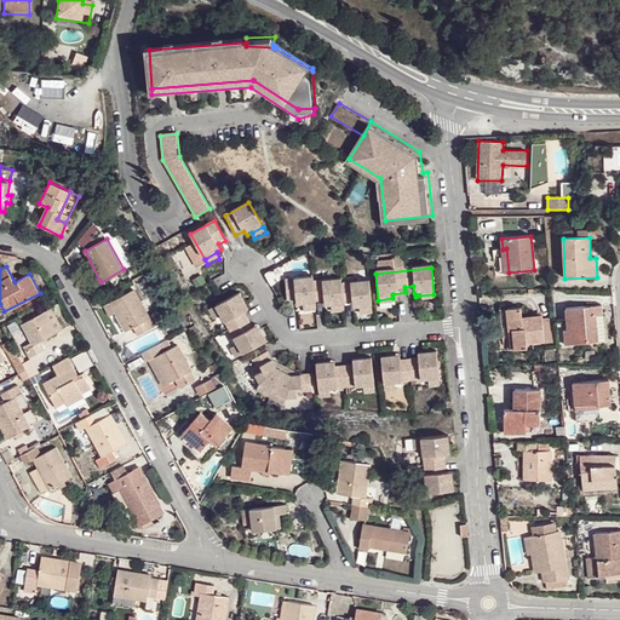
[(286,281),(288,304),(297,303),(297,309),(303,308),(315,305),(322,304),(323,309),(331,309),(344,308),(352,308),(354,311),(359,310),(372,309),(368,281),(342,285),(340,281),(313,282),(313,279),(286,281)]
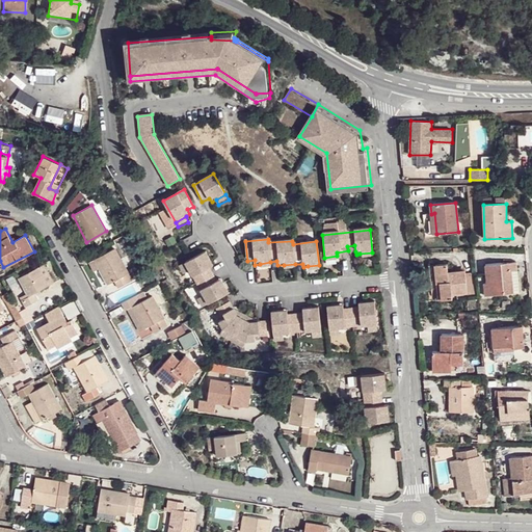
[(125,266),(122,261),(114,247),(96,259),(109,284),(112,282),(116,289),(132,280),(125,266)]
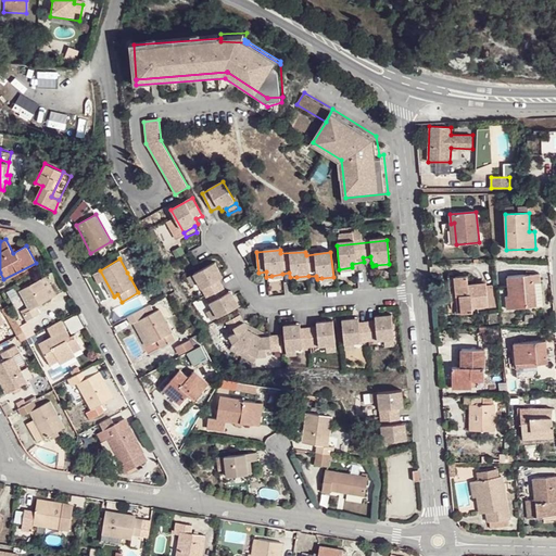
[(215,263),(192,276),(198,286),(212,312),(216,319),(239,307),(231,294),(227,295),(219,280),(224,278),(215,263)]
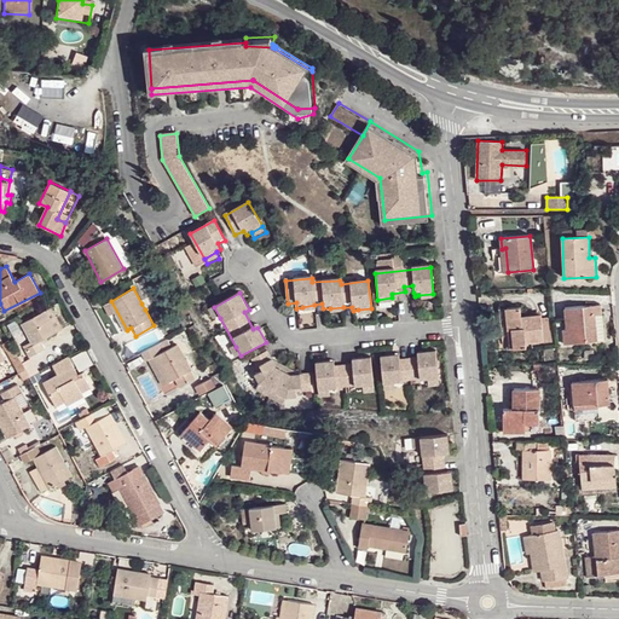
[(596,341),(594,313),(591,313),(590,306),(565,310),(566,330),(562,331),(563,345),(596,341)]
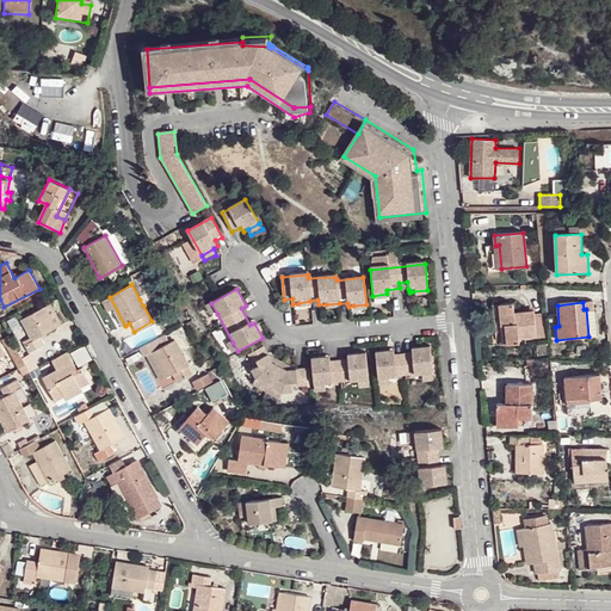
[(42,335),(62,325),(50,303),(22,319),(34,339),(24,344),(30,353),(47,344),(42,335)]
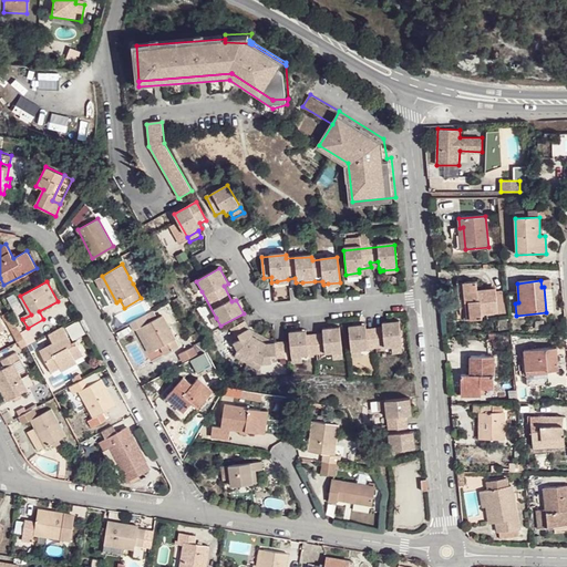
[(196,281),(192,284),(197,294),(202,291),(196,281)]
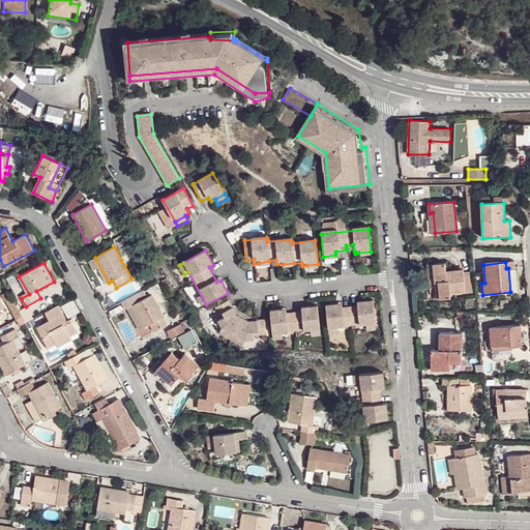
[(433,264),(435,283),(438,282),(440,299),(450,298),(449,293),(465,292),(463,275),(463,270),(446,271),(445,263),(433,264)]
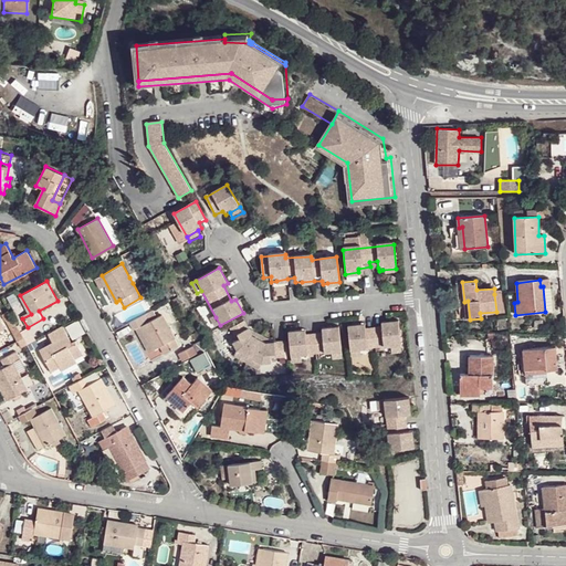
[(507,311),(505,293),(494,294),(496,312),(507,311)]
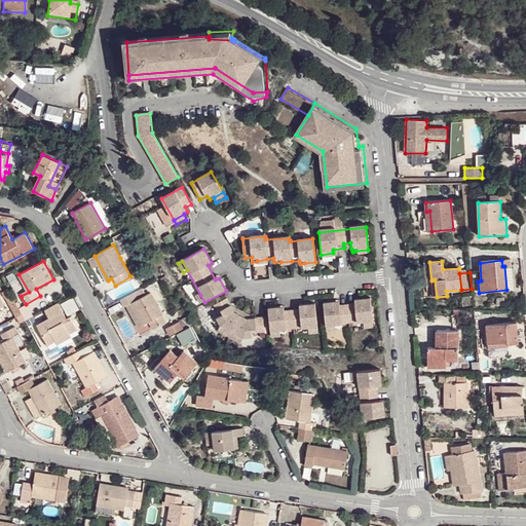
[(143,288),(120,299),(124,307),(127,305),(132,303),(143,325),(149,323),(152,329),(166,322),(151,293),(146,295),(143,288)]
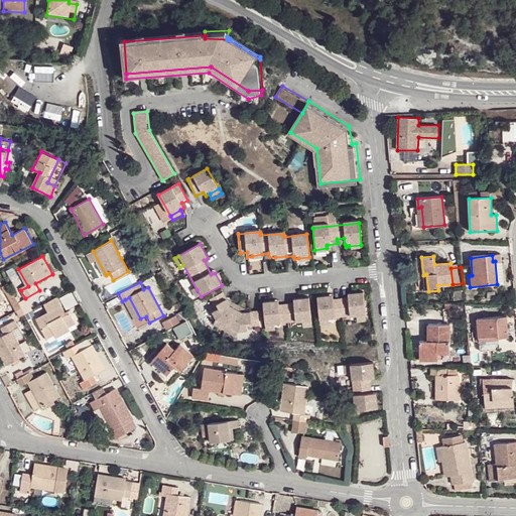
[(197,289),(192,292),(197,300),(201,296),(197,289)]
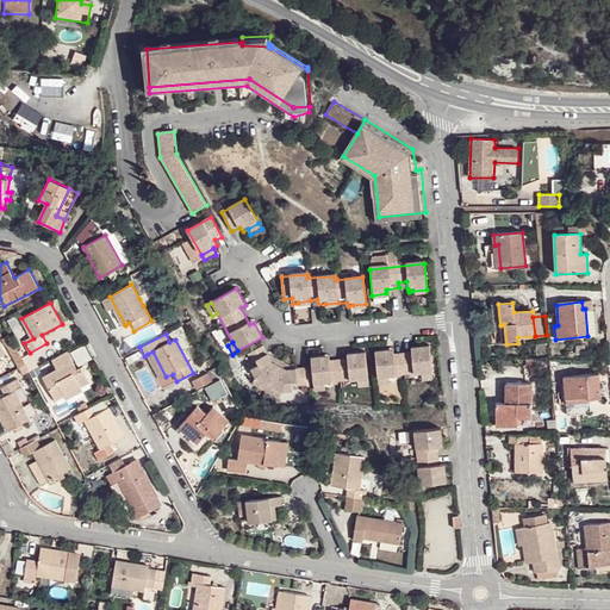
[(373,352),(375,379),(386,378),(421,374),(431,373),(429,346),(373,352)]
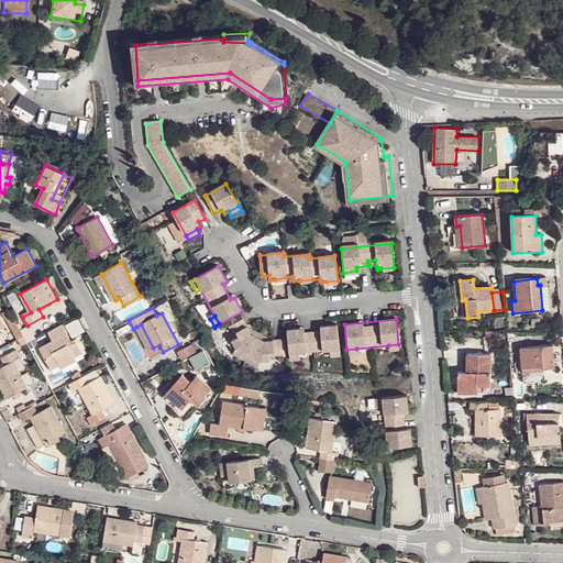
[(243,322),(229,328),(234,341),(231,343),(235,351),(250,356),(262,362),(271,361),(271,356),(287,354),(285,339),(265,340),(249,334),(243,322)]
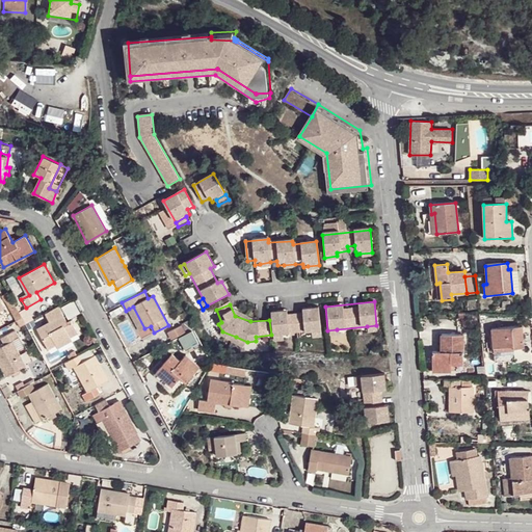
[(59,306),(45,314),(49,322),(37,328),(48,348),(57,344),(55,341),(68,335),(69,337),(77,333),(71,321),(68,322),(59,306)]
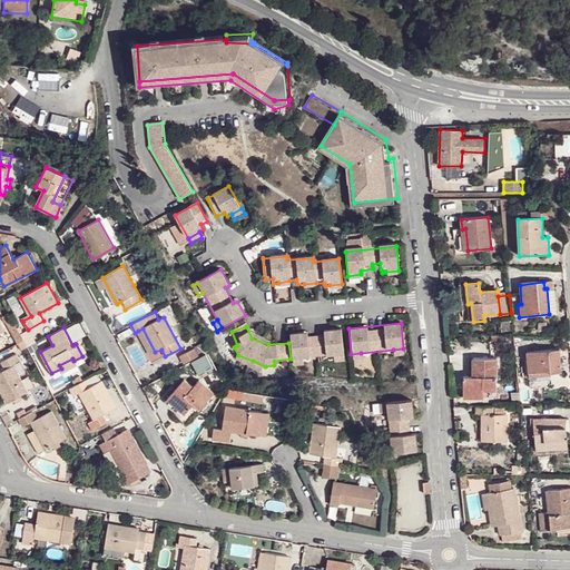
[(288,335),(288,343),(291,359),(300,359),(333,355),(343,354),(341,327),(321,330),(322,336),(306,338),(305,331),(288,335)]
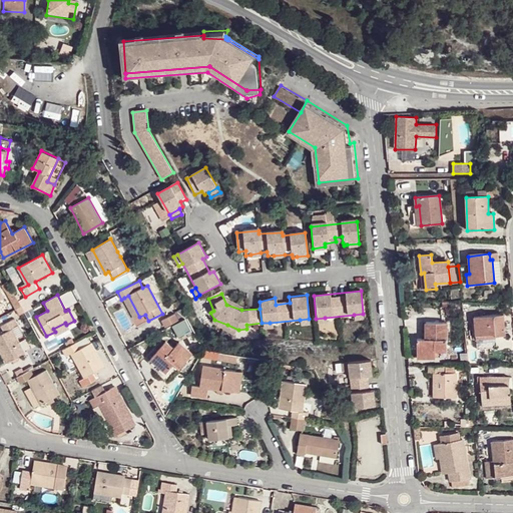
[(128,296),(124,298),(136,319),(139,317),(128,296)]
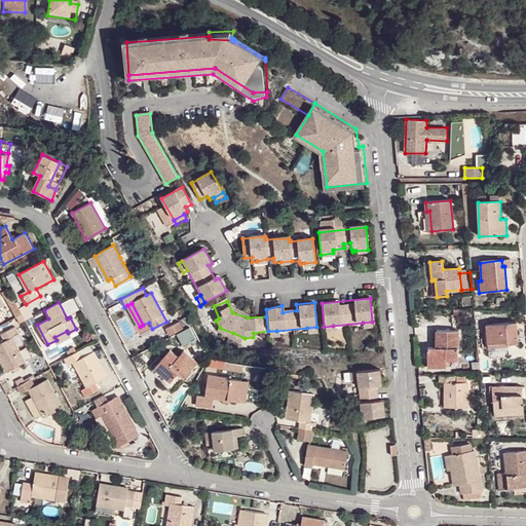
[(180,322),(165,329),(168,335),(183,329),(180,322)]
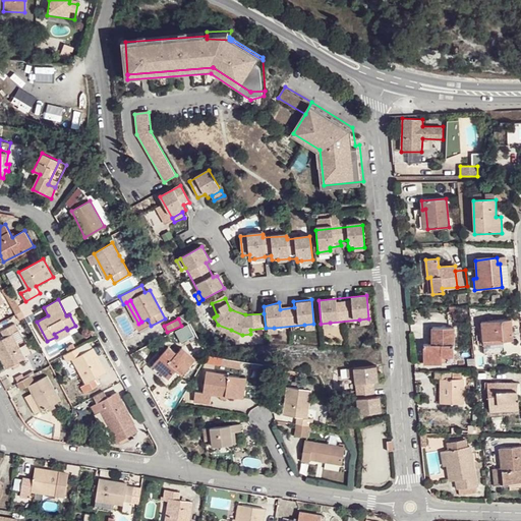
[(481,323),(482,341),(503,339),(504,341),(513,340),(512,320),(481,323)]
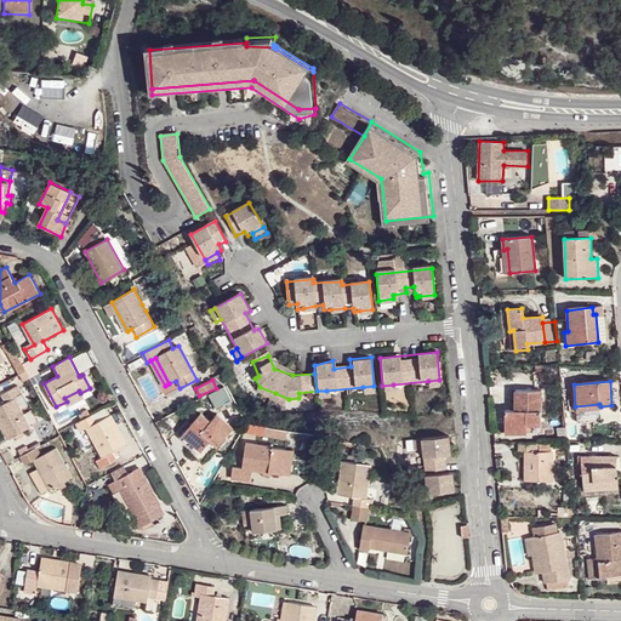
[(22,393),(18,386),(1,396),(5,403),(0,405),(0,426),(7,439),(30,427),(15,398),(22,393)]
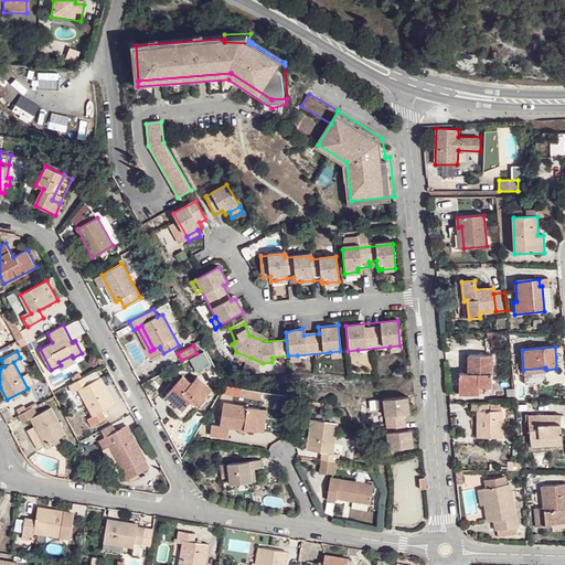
[(251,358),(236,352),(234,356),(247,363),(251,358)]
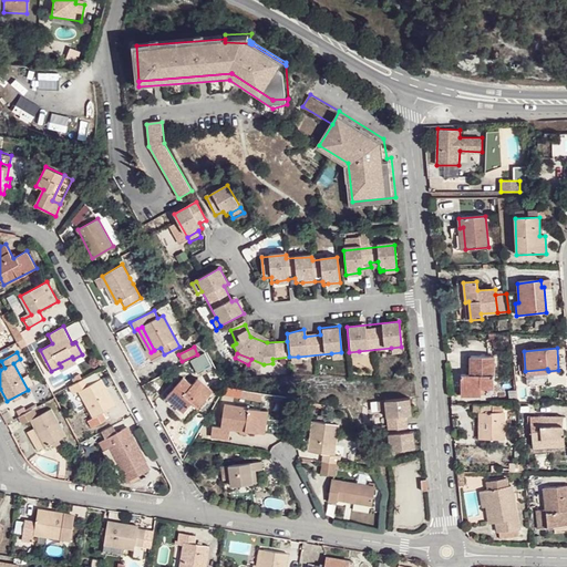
[(59,363),(61,367),(62,369),(74,362),(73,359),(72,357),(59,363)]
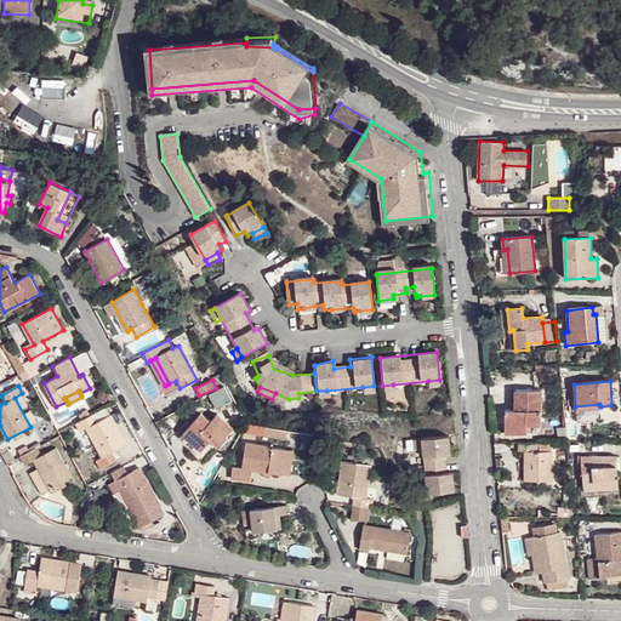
[(505,410),(505,426),(527,426),(525,422),(540,423),(541,391),(516,391),(514,410),(505,410)]
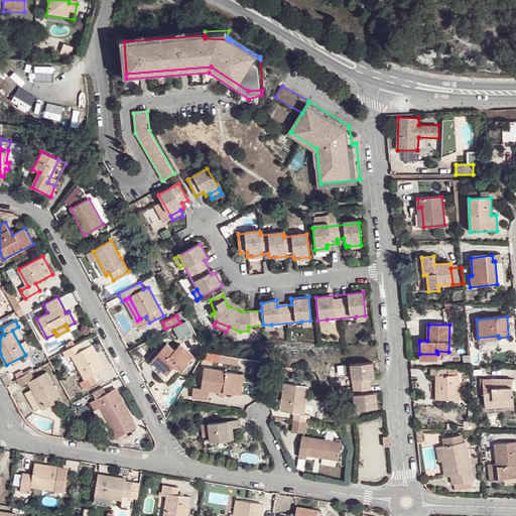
[(238,338),(240,332),(229,327),(226,332),(238,338)]
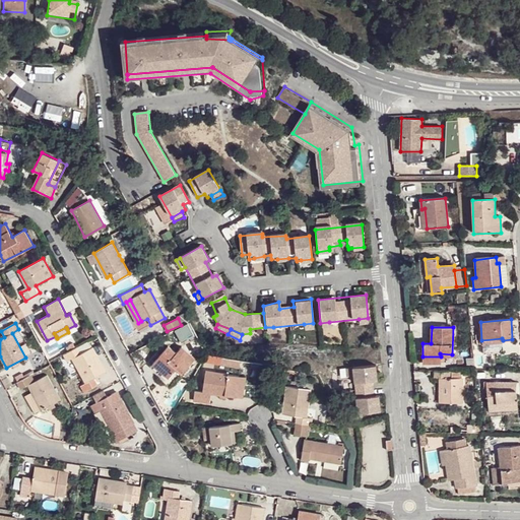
[(26,352),(30,350),(24,337),(19,340),(26,352)]
